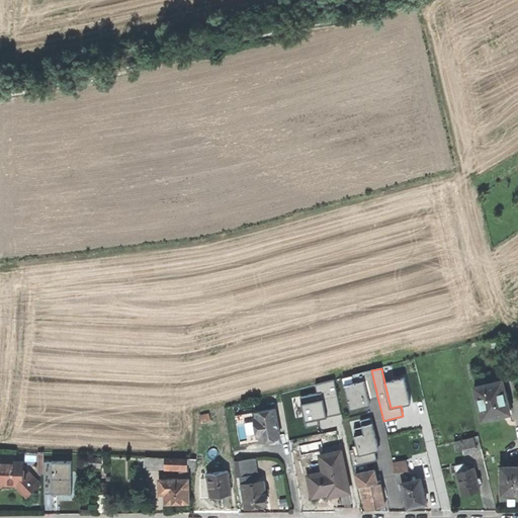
[(364,380),(369,399),(377,397),(371,370),(353,374),(355,382),(364,380)]
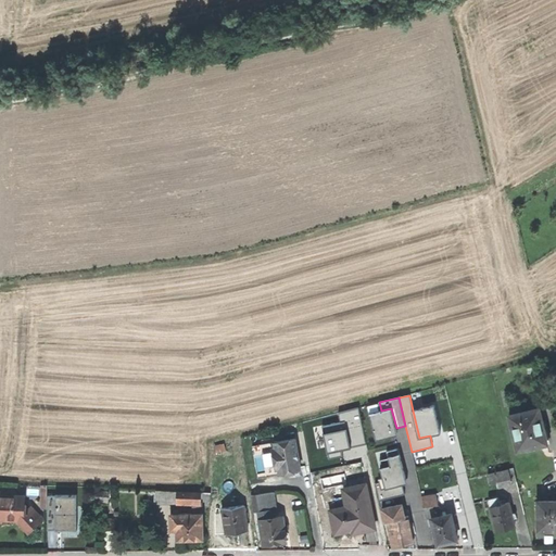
[(434,405),(413,411),(419,438),(430,436),(441,433),(434,405)]
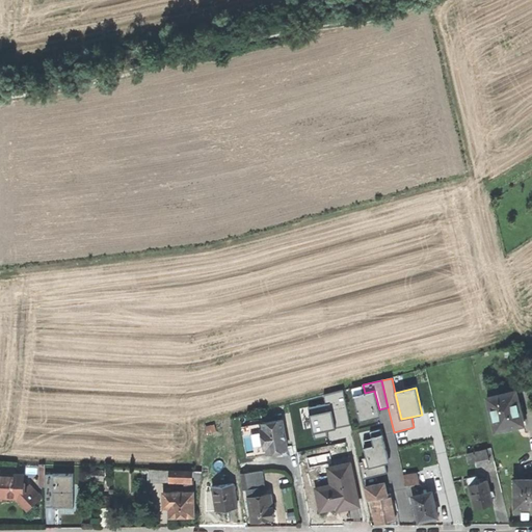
[(512,426),(524,423),(516,390),(489,397),(497,429),(512,426)]
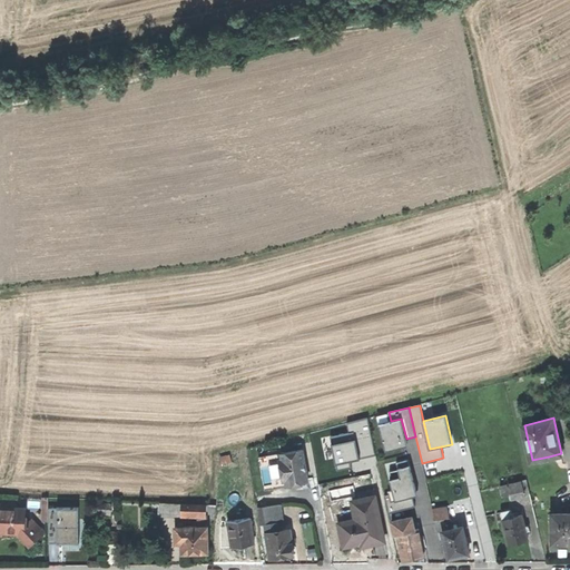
[(347,423),(350,432),(354,432),(355,439),(360,458),(375,454),(367,419),(347,423)]
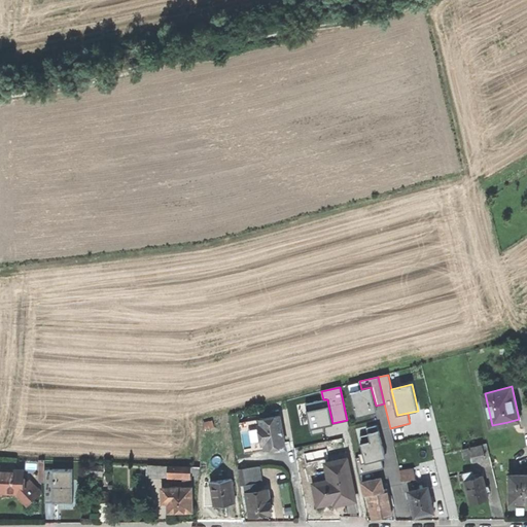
[(377,412),(376,406),(371,387),(361,389),(350,391),(356,417),(372,413),(375,413),(377,412)]
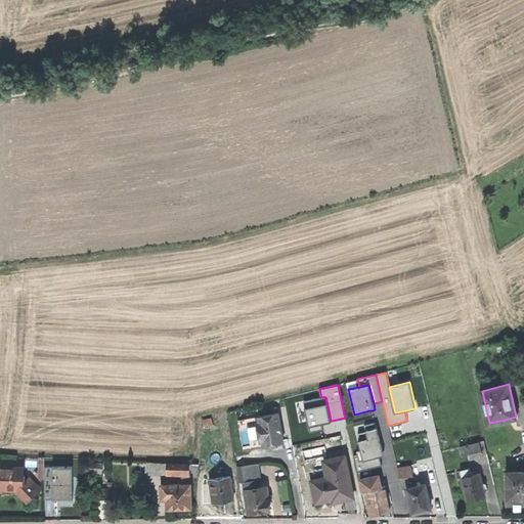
[(304,402),(305,408),(326,403),(325,397),(321,397),(304,402)]
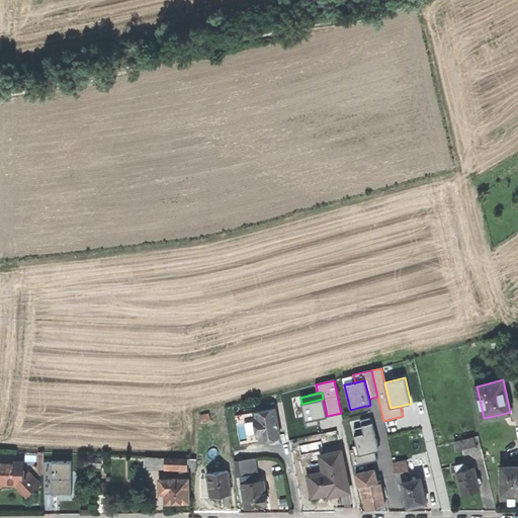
[(323,399),(301,404),(306,421),(318,419),(327,416),(323,399)]
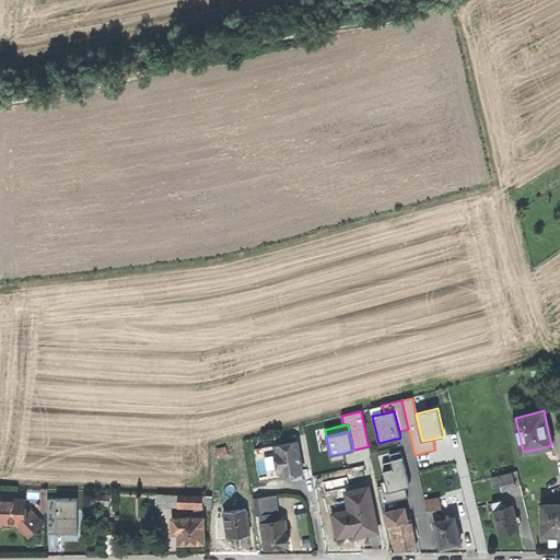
[(291,480),(304,478),(299,442),(276,445),(277,452),(275,452),(278,473),(281,473),(281,477),(288,476),(291,476),(291,480)]
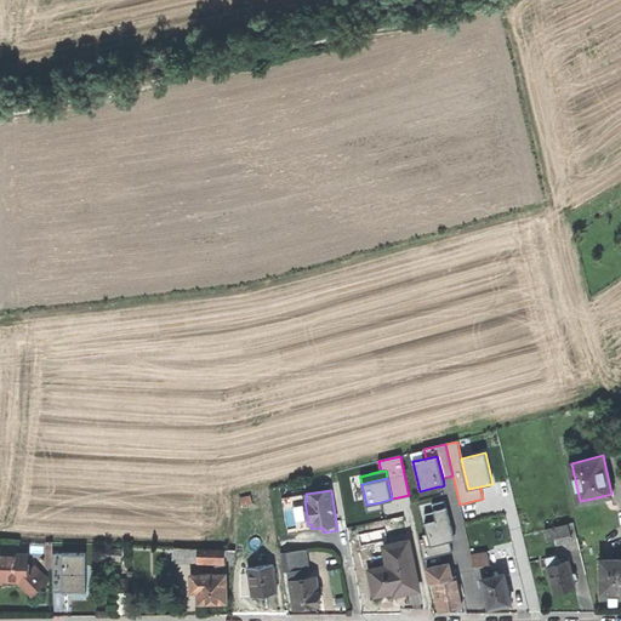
[(289,534),(312,529),(312,524),(308,524),(305,501),(307,501),(306,494),(281,499),(289,534)]
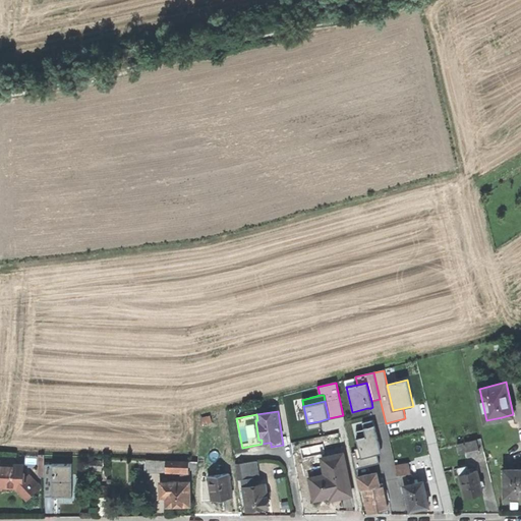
[(374,425),(363,428),(365,436),(357,438),(356,438),(359,448),(361,457),(378,453),(381,453),(381,450),(374,425)]
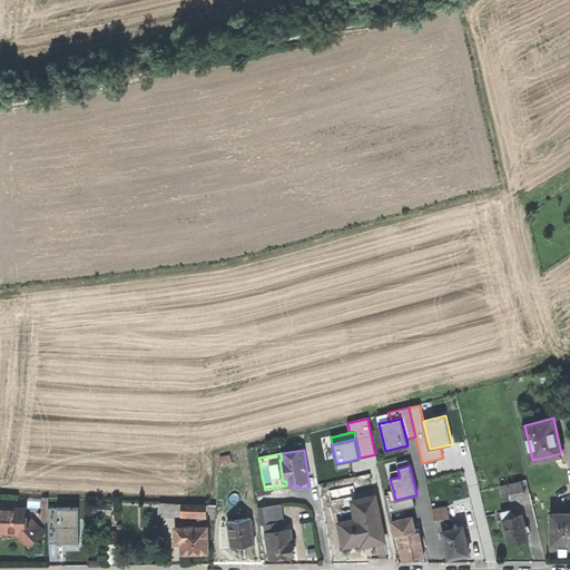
[(390,471),(391,479),(400,477),(397,469),(390,471)]
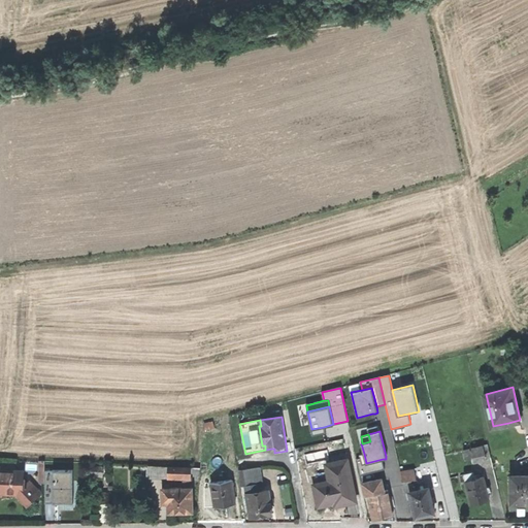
[(486,459),(491,457),(488,444),(463,451),(466,460),(470,459),(475,457),(476,462),(486,460),(486,459)]
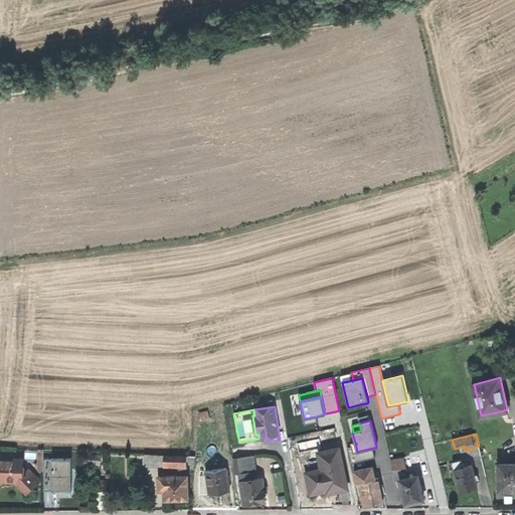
[(375,458),(373,448),(357,452),(355,443),(350,444),(351,447),(348,448),(352,463),(375,458)]
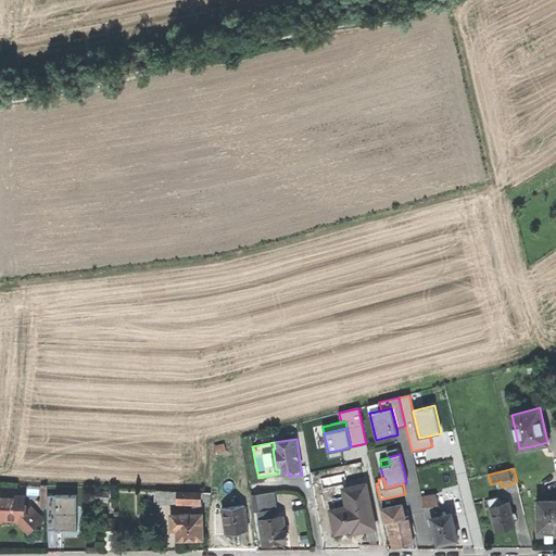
[(375,528),(369,484),(356,485),(346,487),(349,505),(332,507),(336,529),(346,528),(352,528),(357,527),(363,526),(363,529),(375,528)]
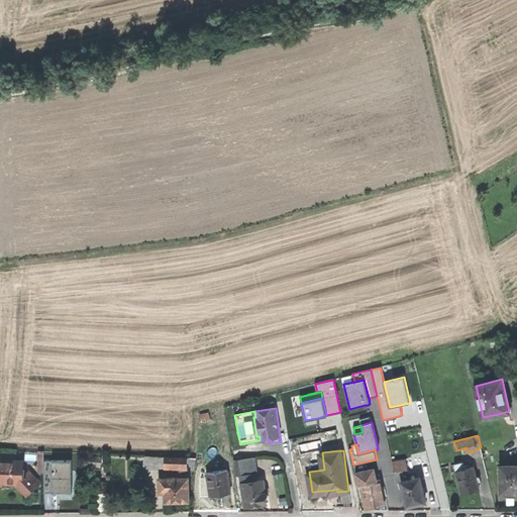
[(164,467),(165,456),(145,455),(145,468),(164,469),(164,467)]
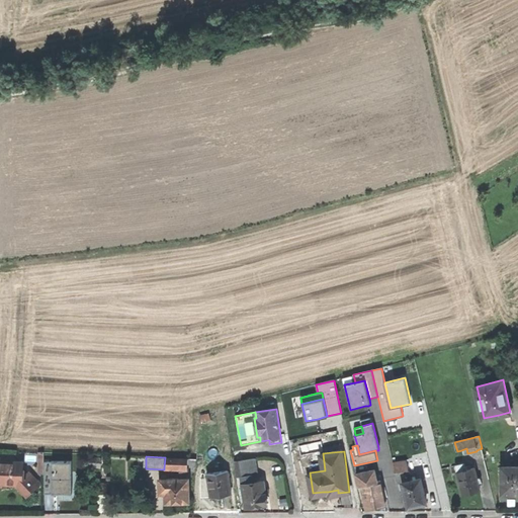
[(85,466),(101,466),(101,457),(85,457),(85,466)]
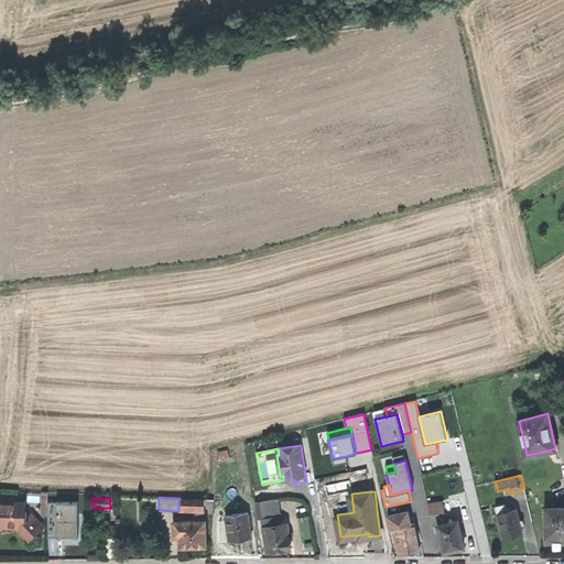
[(197,509),(205,509),(206,499),(180,498),(179,509),(197,509)]
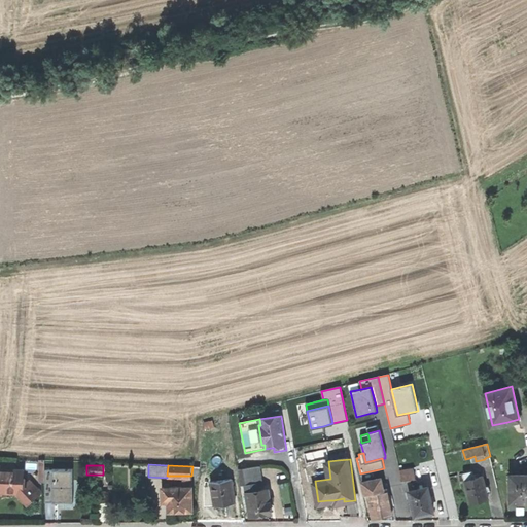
[(241,483),(247,482),(247,477),(261,475),(260,466),(239,468),(240,478),(241,483)]
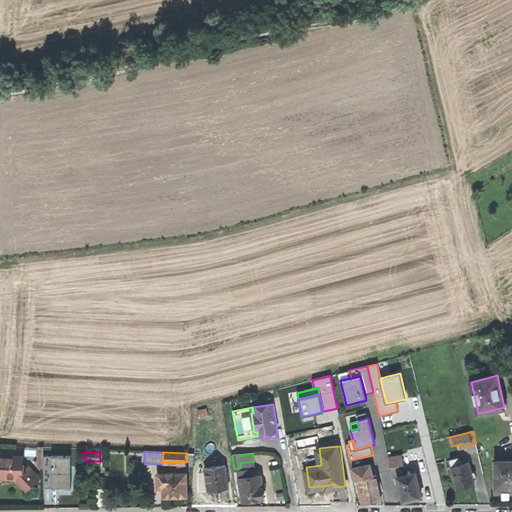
[(388,457),(391,467),(398,466),(403,464),(401,454),(388,457)]
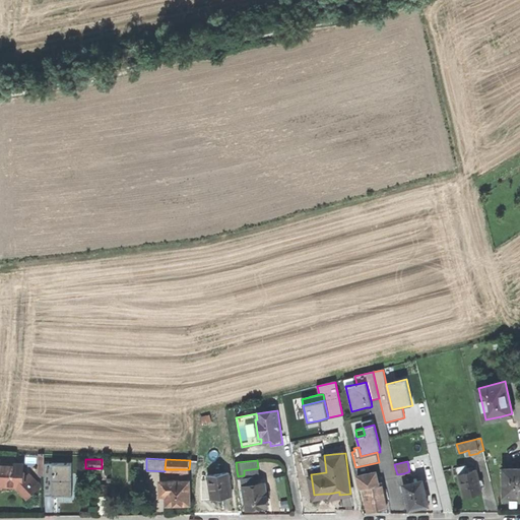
[(16,484),(26,496),(36,488),(27,478),(22,473),(20,472),(21,465),(6,463),(1,463),(0,463),(0,483),(6,484),(16,484)]
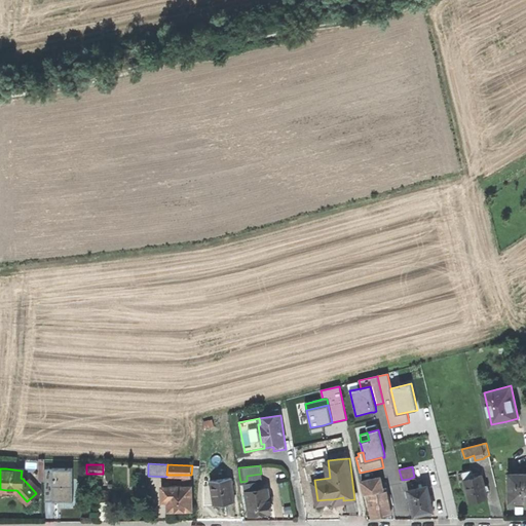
[(72,468),(53,470),(54,500),(54,502),(73,502),(73,478),(72,468)]
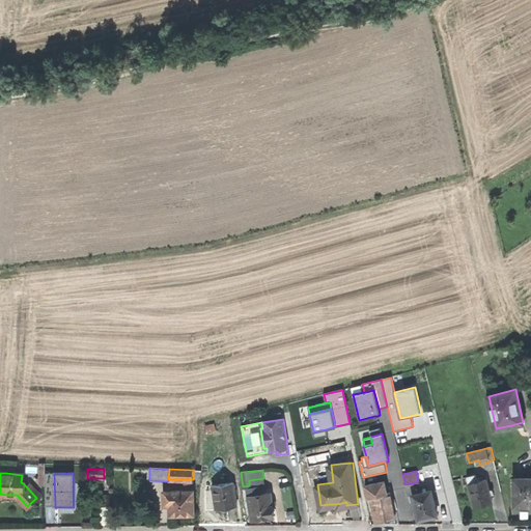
[(46,506),(55,505),(54,474),(46,474),(46,486),(46,506)]
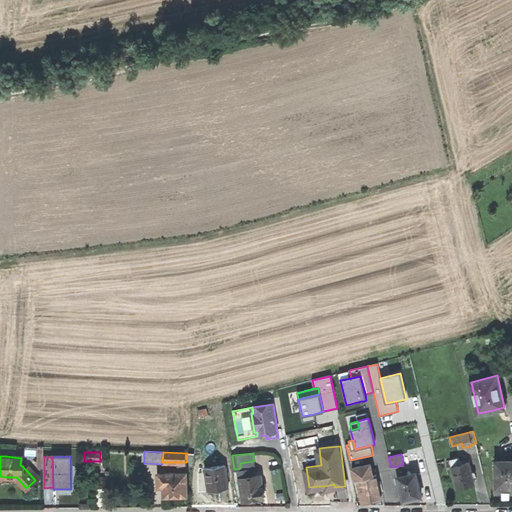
[(451,460),(453,467),(462,465),(460,458),(451,460)]
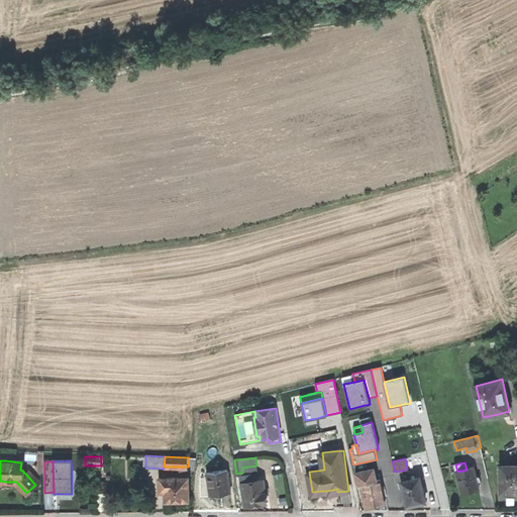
[(259,477),(256,466),(242,468),(242,473),(236,474),(237,477),(241,476),(247,475),(248,482),(253,481),(252,478),(259,477)]
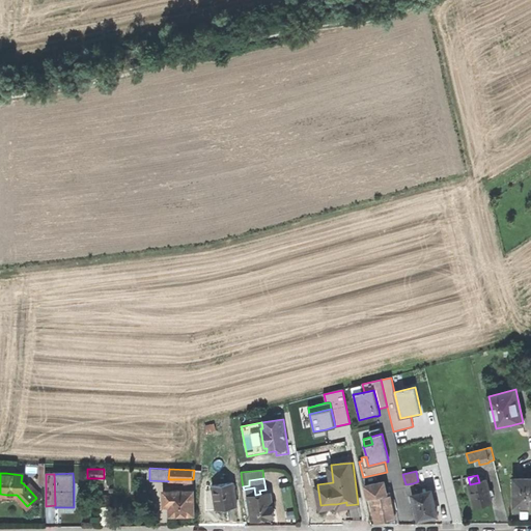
[(530,478),(515,478),(515,506),(530,505),(530,478)]
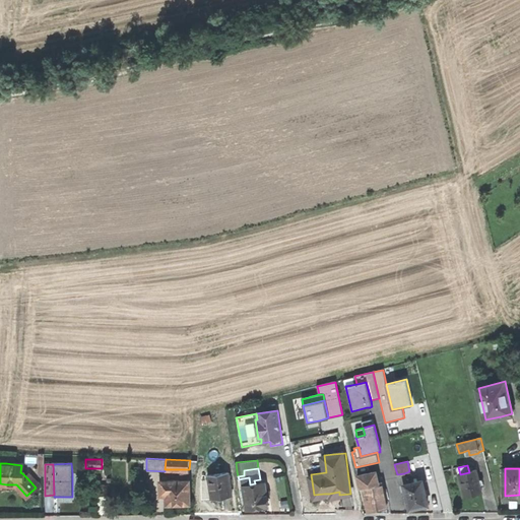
[(469,472),(460,474),(465,498),(481,494),(483,493),(482,490),(480,480),(477,470),(469,472)]
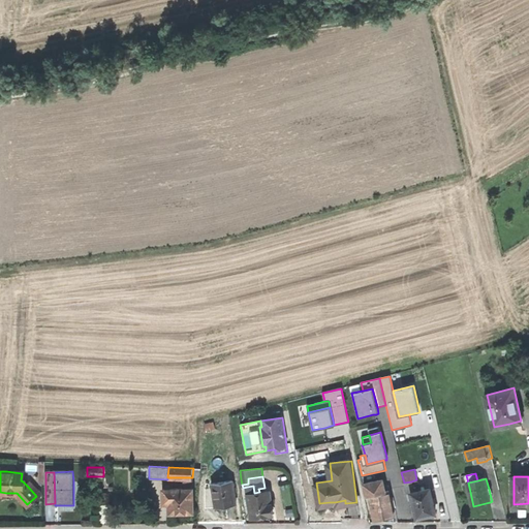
[(367,497),(369,496),(385,493),(382,479),(365,484),(367,497)]
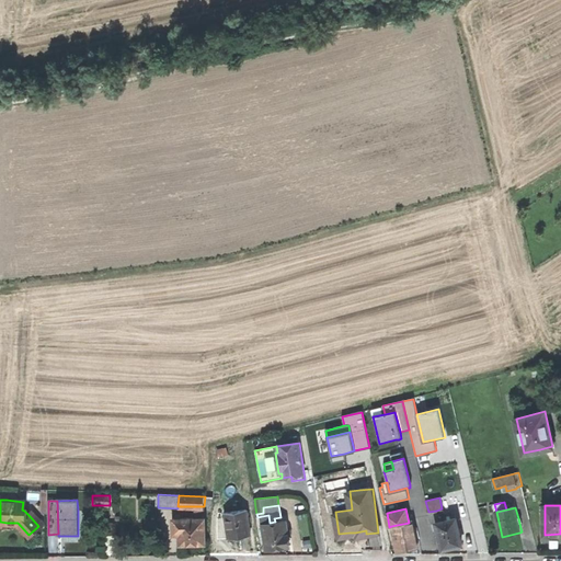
[(251,535),(247,510),(226,513),(230,538),(238,537),(240,536),(251,535)]
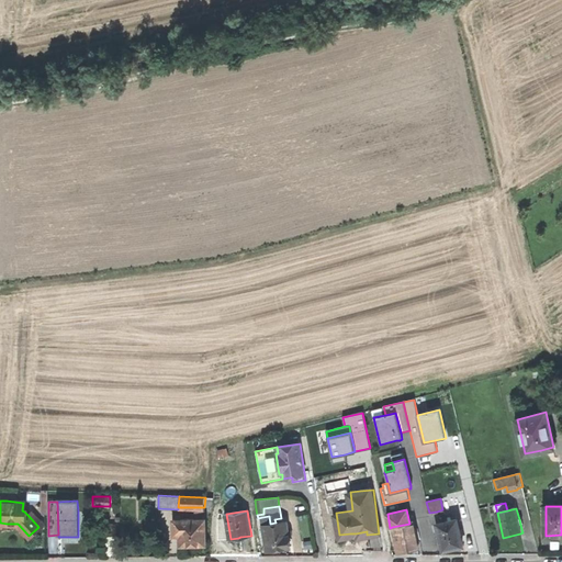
[(437,512),(429,513),(431,525),(436,524),(439,524),(437,512)]
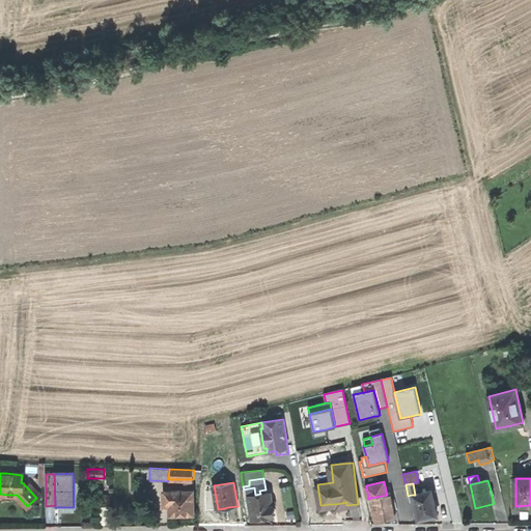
[(31,485),(28,488),(36,498),(39,495),(31,485)]
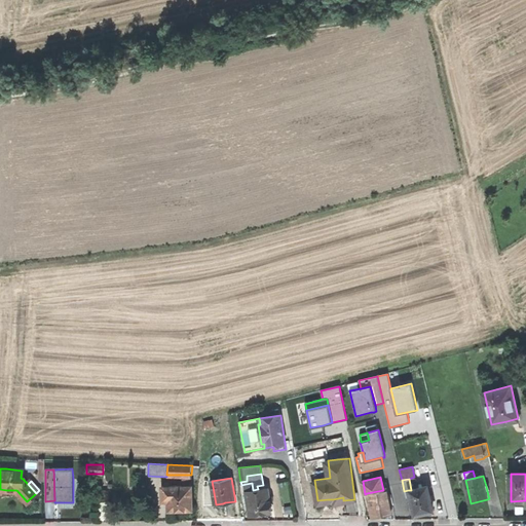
[(258,489),(253,490),(252,483),(246,484),(251,515),(266,513),(272,512),(268,488),(258,489)]
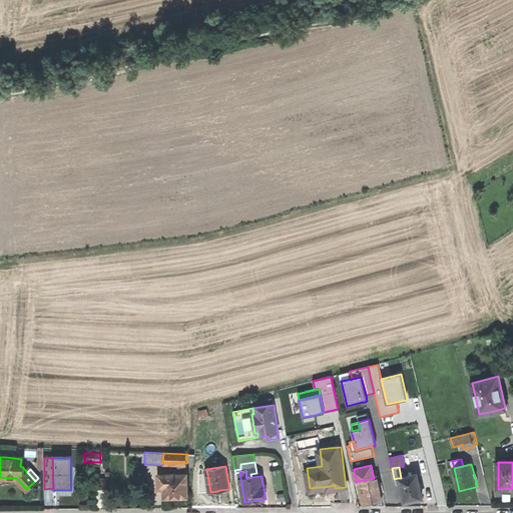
[(188,497),(187,474),(180,474),(158,474),(159,484),(165,484),(165,497),(174,497),(188,497)]
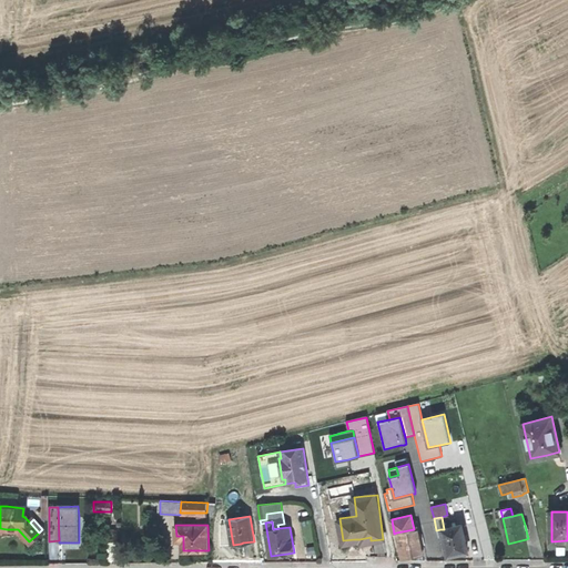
[(444,529),(440,529),(447,556),(460,554),(467,551),(462,525),(444,529)]
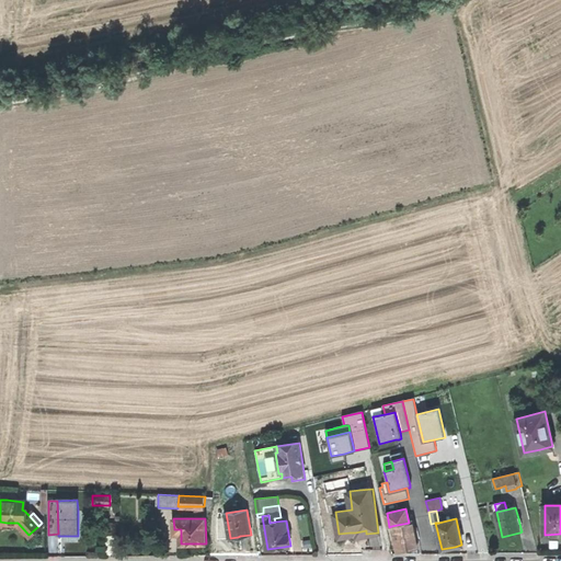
[(409,523),(391,526),(398,552),(404,550),(418,548),(411,522),(409,523)]
